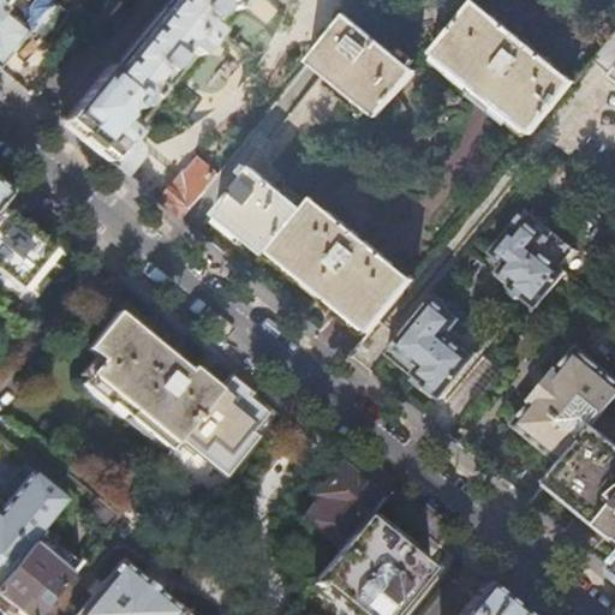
[(0,66),(28,34),(33,36),(36,33),(42,37),(60,17),(54,11),(58,6),(52,1),(52,0),(10,0),(3,10),(0,12),(0,66)]
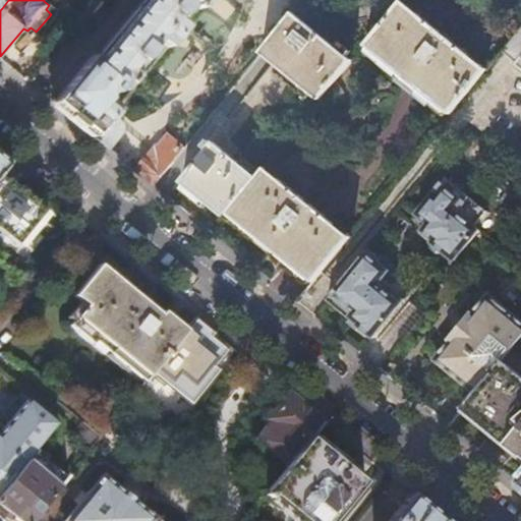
[(206,0),(146,0),(137,10),(136,9),(96,58),(92,56),(53,102),(95,135),(113,114),(117,108),(107,100),(108,94),(114,94),(119,88),(123,92),(136,74),(133,70),(141,61),(142,61),(143,61),(145,60),(146,60),(148,58),(149,57),(150,55),(151,53),(151,51),(156,45),(155,44),(158,39),(168,47),(183,27),(175,20),(177,17),(178,16),(180,16),(182,14),(183,13),(184,11),(185,9),(186,6),(190,1),(194,5),(193,7),(196,10),(206,0)]
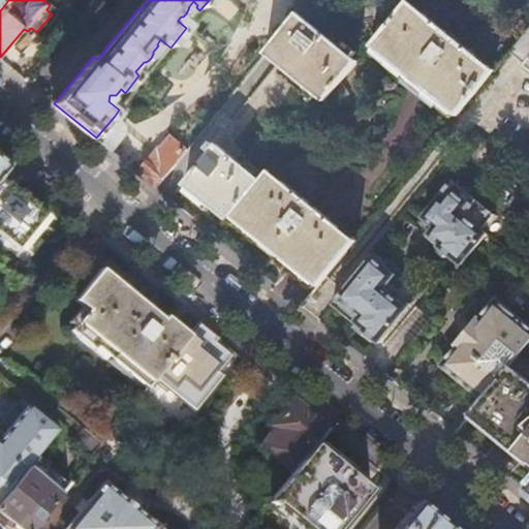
[(416,81),(458,116),(496,69),(410,0),(373,45),(416,81)]
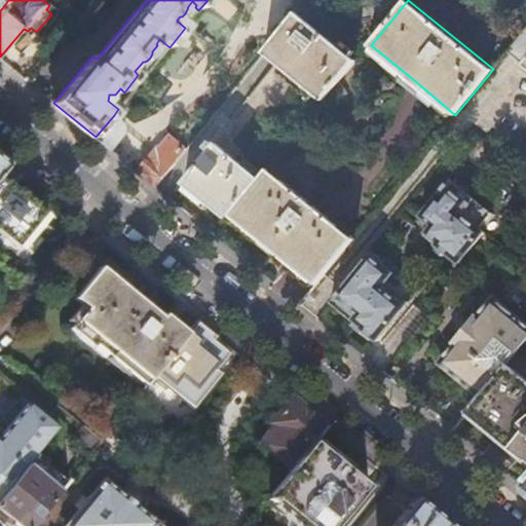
[(266,53),(325,102),(357,62),(298,14),(266,53)]
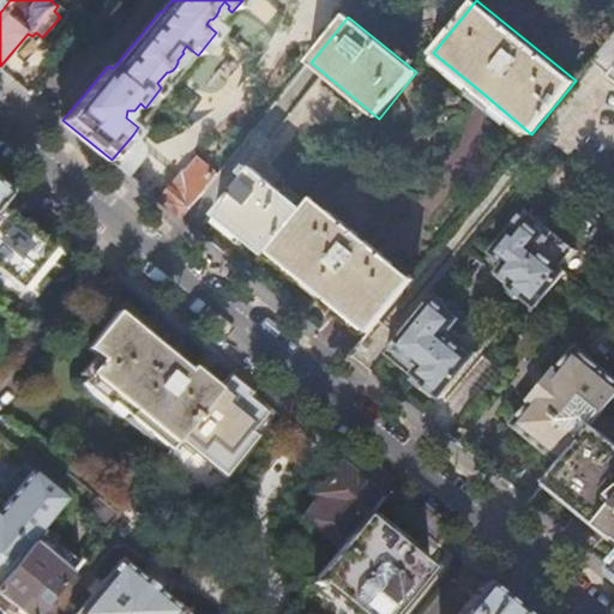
[(613,32),(594,58),(611,72),(609,74),(613,78),(613,32)]
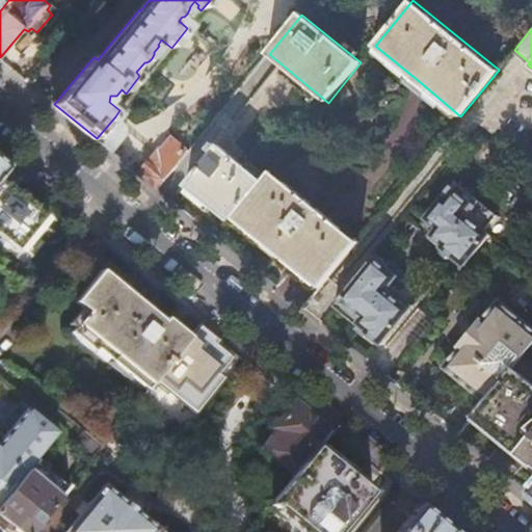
[(97,138),(113,152),(128,134),(126,126),(115,116),(97,138)]
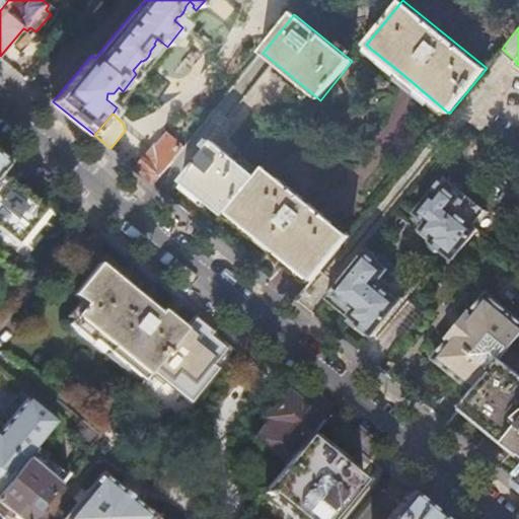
[(214,143),(237,162),(244,154),(234,135),(235,125),(231,122),(214,143)]
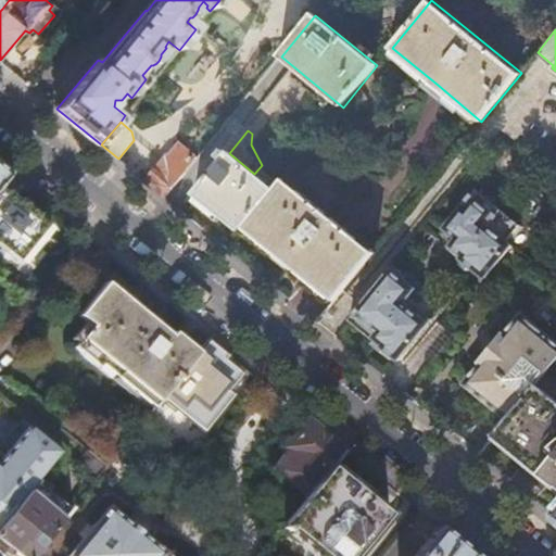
[(147,181),(166,198),(198,159),(178,143),(147,181)]
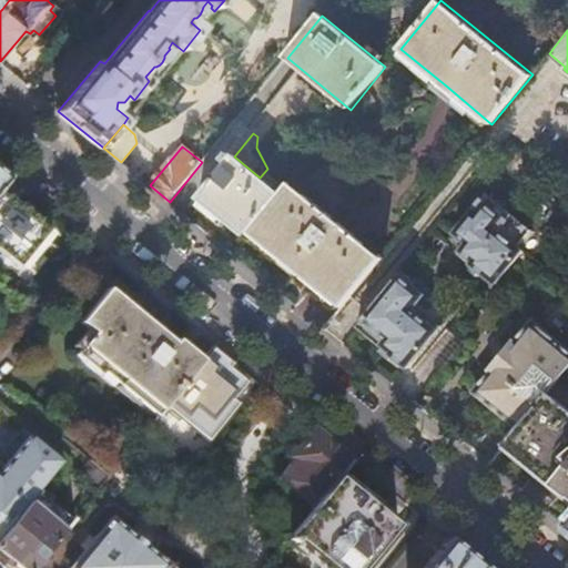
[(245,236),(249,232),(281,193),(260,178),(234,156),(233,158),(229,154),(223,161),(227,164),(217,176),(214,173),(204,185),(208,189),(200,199),(219,215),(245,236)]
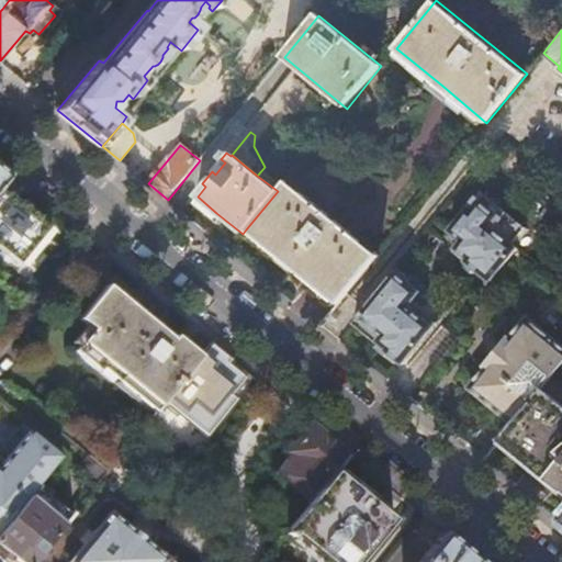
[(295,269),(338,304),(379,255),(288,180),(278,191),(246,229),(295,269)]
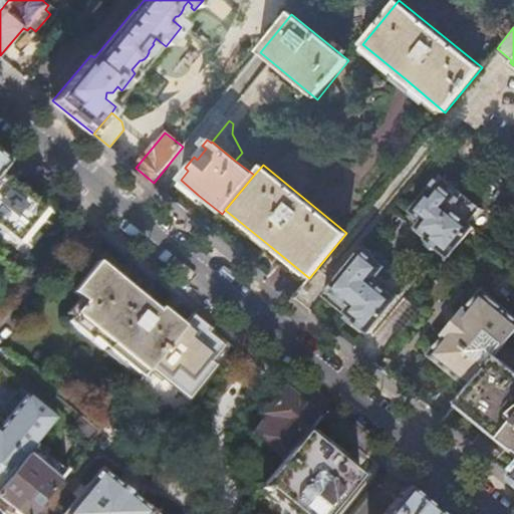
[(1,171),(0,171),(0,229),(16,243),(27,230),(40,215),(31,208),(11,191),(15,184),(10,179),(1,171)]
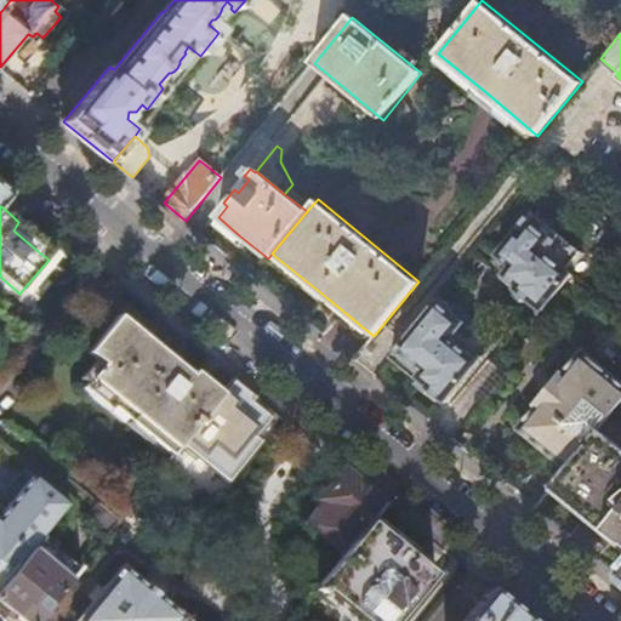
[(502,279),(543,312),(573,275),(568,271),(582,252),(534,214),(499,256),(512,267),(502,279)]
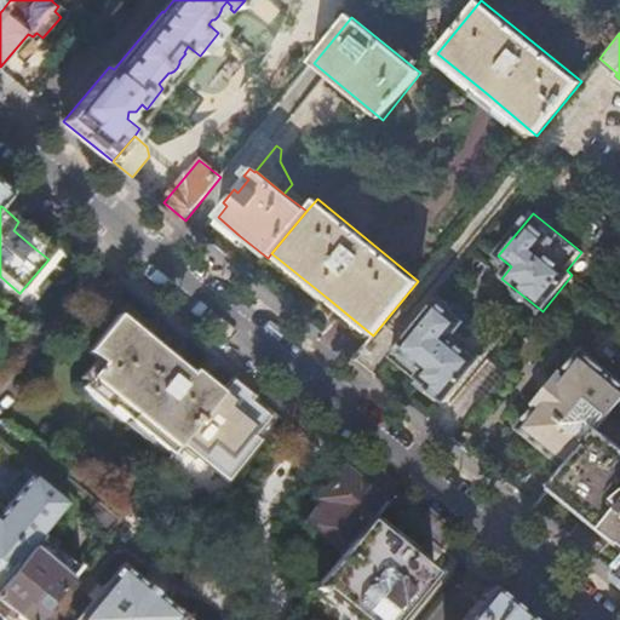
[(418,281),(373,336),(375,337),(419,282),(418,281)]
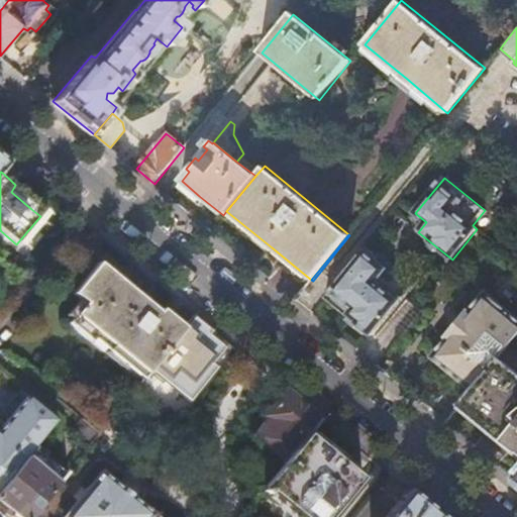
[(365,250),(325,298),(348,317),(372,335),(403,298),(380,279),(387,270),(365,250)]
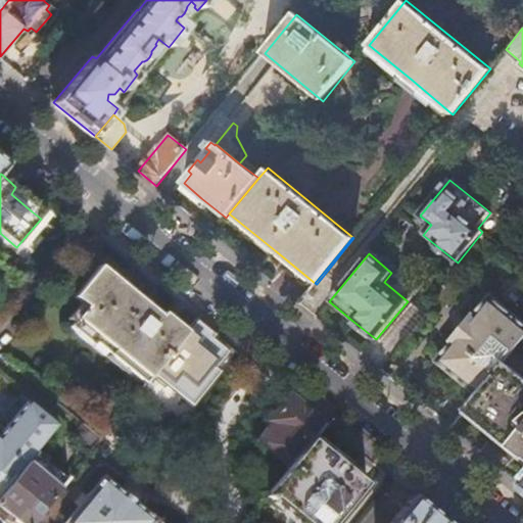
[(73,324),(145,385),(154,374),(189,332),(164,313),(161,317),(141,300),(100,267),(84,286),(75,297),(86,306),(73,324)]
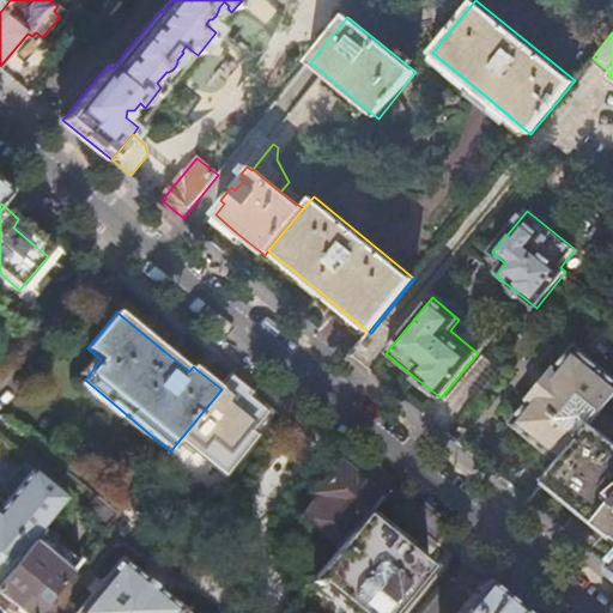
[(558,468),(589,430),(612,400),(612,375),(578,347),(558,370),(553,366),(525,401),(530,406),(511,429),(529,444),(558,468)]
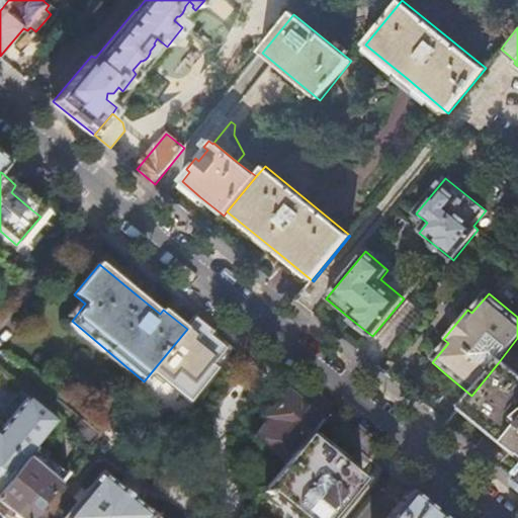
[(208,336),(213,331),(205,325),(196,318),(187,329),(153,370),(190,403),(218,368),(213,365),(226,350),(208,336)]
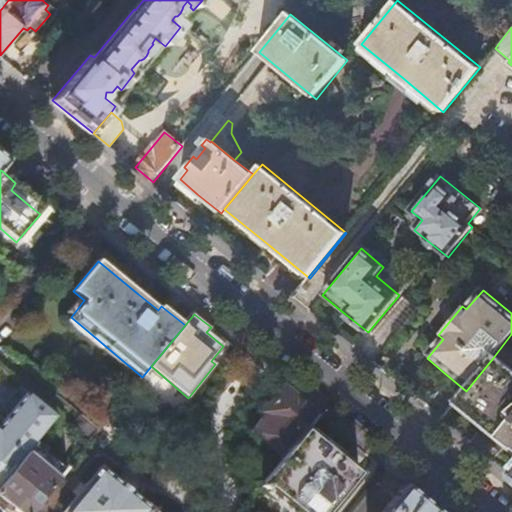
[(507,446),(511,450),(511,375),(492,359),(466,391),(455,403),(483,426),(507,446)]
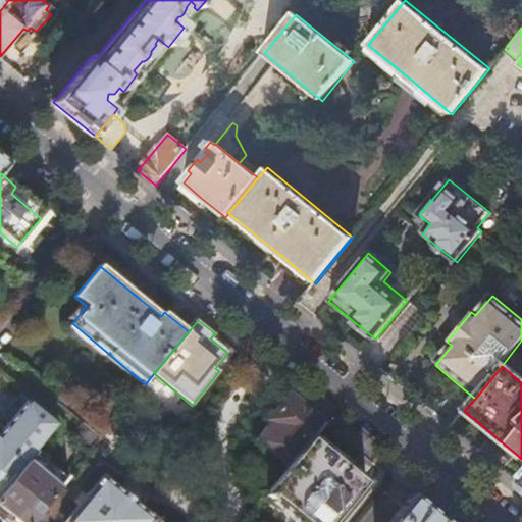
[(312,439),(324,423),(302,405),(290,396),(268,422),(271,425),(258,441),(289,467),(312,439)]
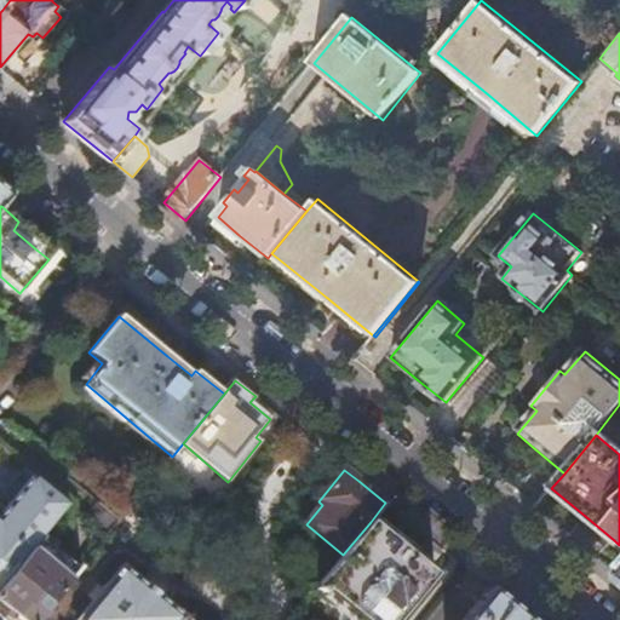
[(0,590),(41,539),(70,503),(38,475),(0,520),(0,590)]
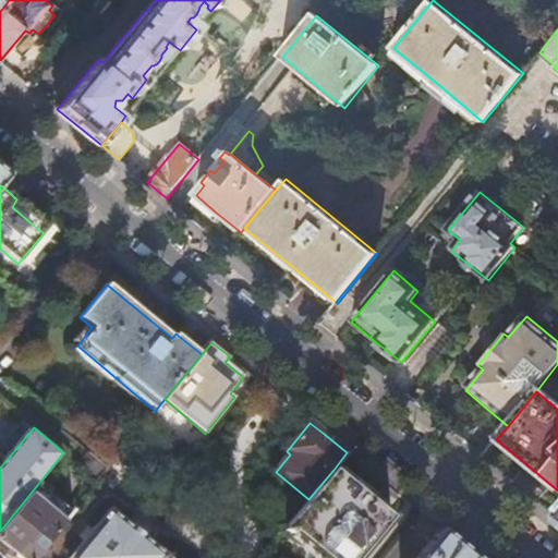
[(100,477),(108,468),(91,453),(84,463),(100,477)]
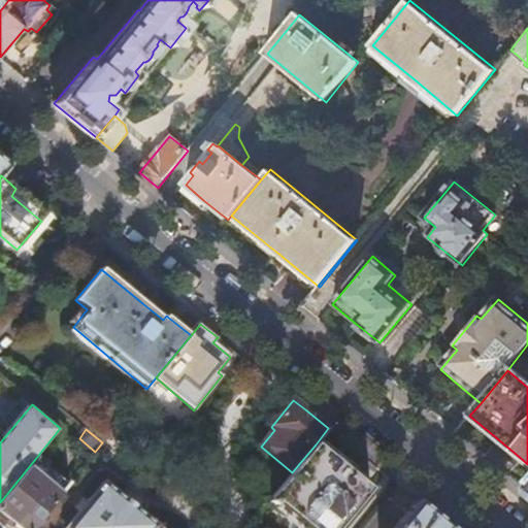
[(517,469),(523,460),(498,439),(495,443),(504,455),(517,469)]
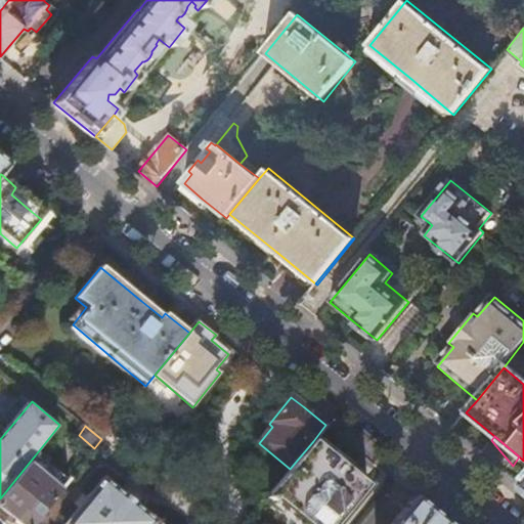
[(340,463),(313,441),(290,469),(269,494),(271,495),(269,498),(273,501),(276,498),(306,523),(337,523),(368,486),(340,463)]
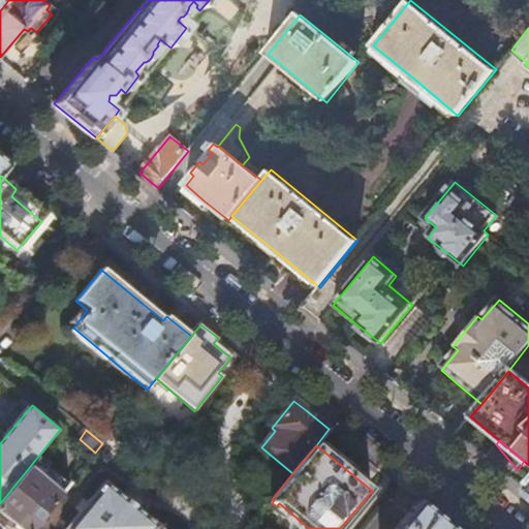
[(0,503),(0,525),(4,528),(32,528),(67,487),(49,471),(35,460),(0,503)]
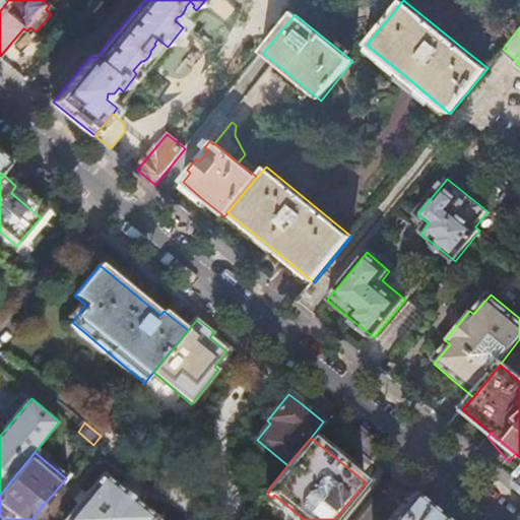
[(172,519),(160,510),(155,516),(146,508),(104,474),(66,519),(172,519)]
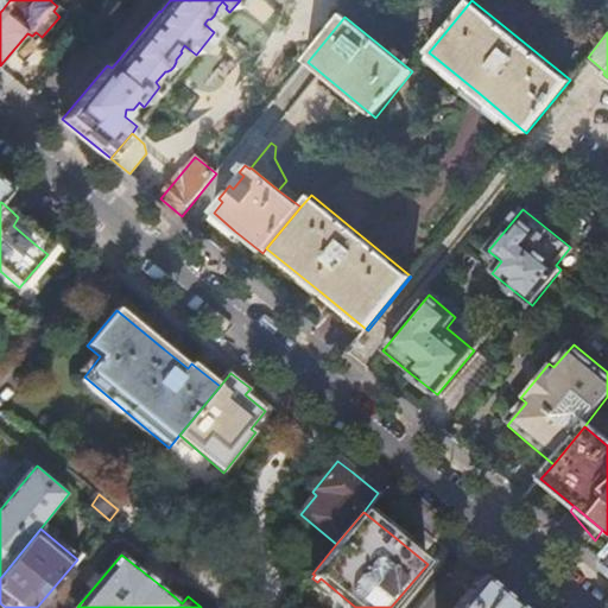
[(518,607),(481,577),(455,607),(518,607)]
